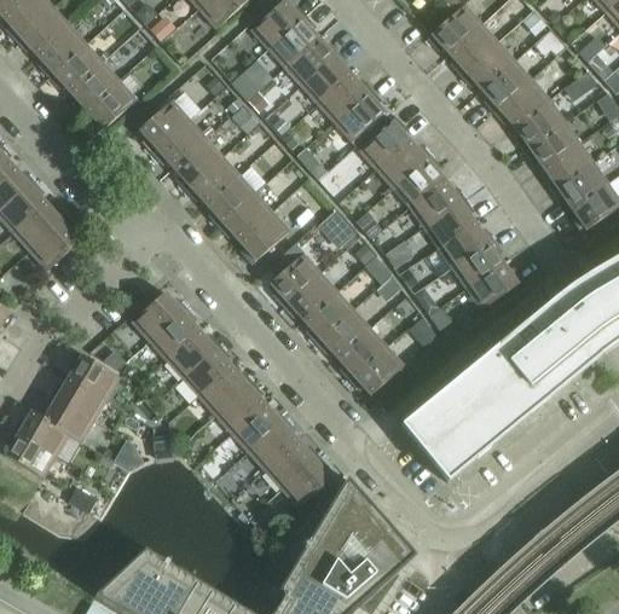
[(0,0),(0,13),(3,18),(23,0),(0,0)]
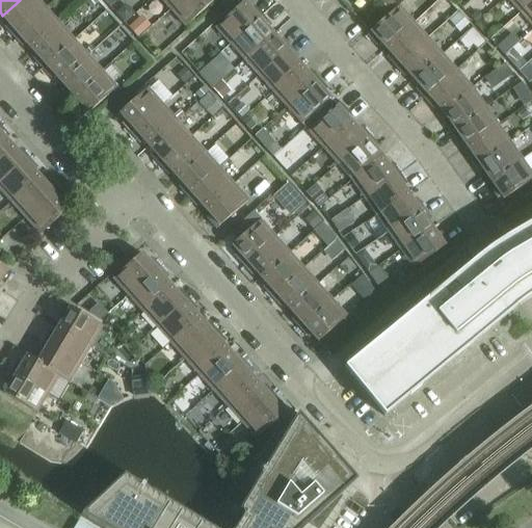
[(20,0),(2,16),(11,25),(7,28),(14,34),(46,5),(41,0),(20,0)]
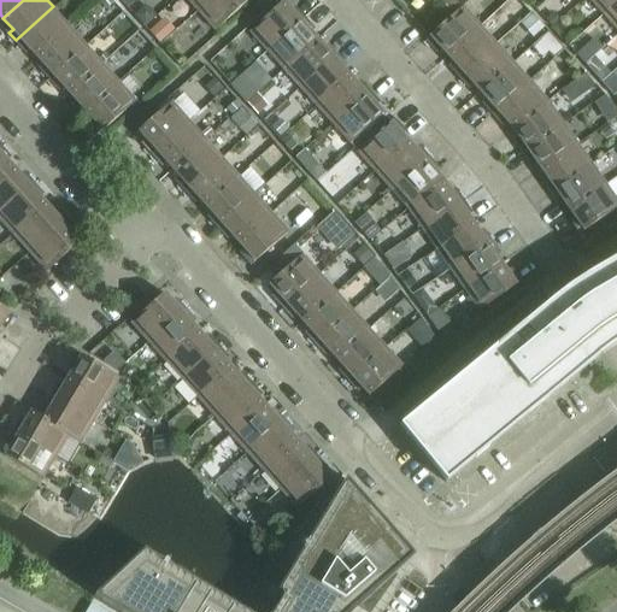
[(207,0),(198,9),(215,28),(246,0),(207,0)]
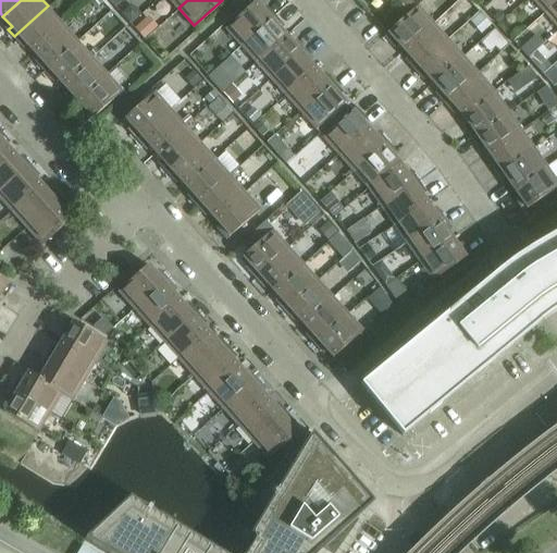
[(225,26),(242,44),(275,13),(269,7),(265,11),(256,0),(225,26)]
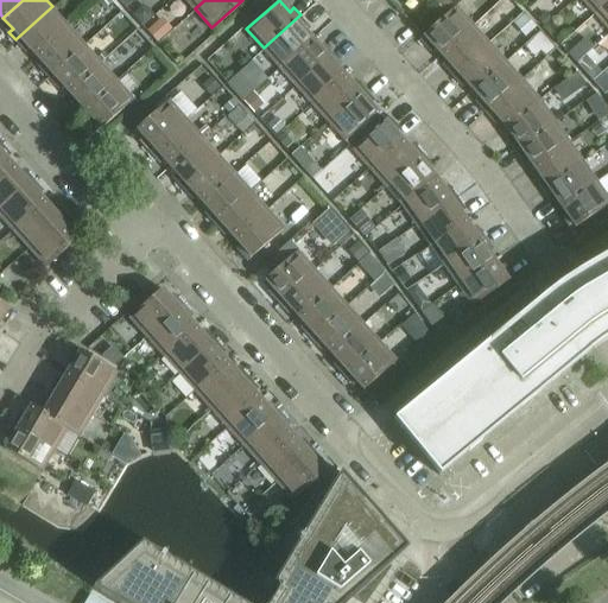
[(429,0),(419,8),(429,19),(443,7),(437,0),(429,0)]
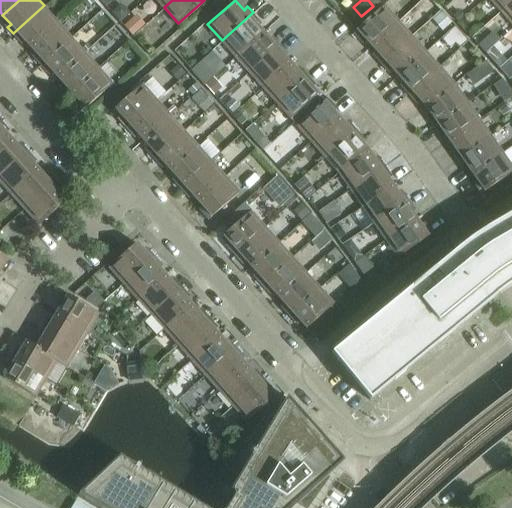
[(491,0),(500,10),(509,0),(491,0)]
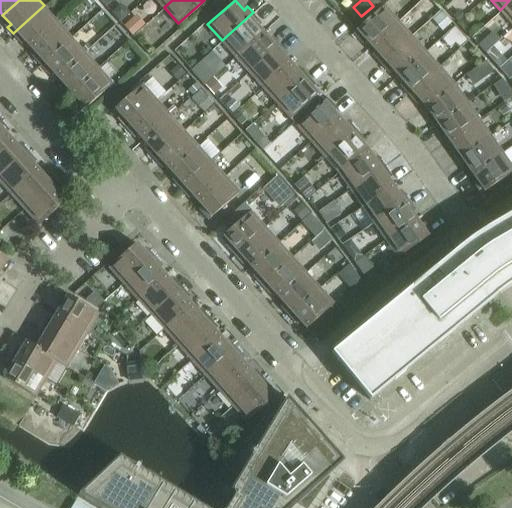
[(509,0),(500,10),(511,22),(511,0),(509,0)]
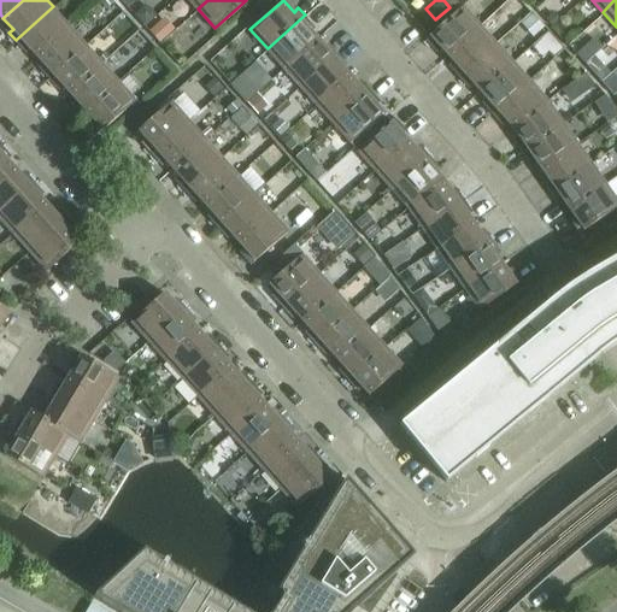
[(436,42),(447,53),(480,23),(463,4),(425,37),(433,46),(436,42)]
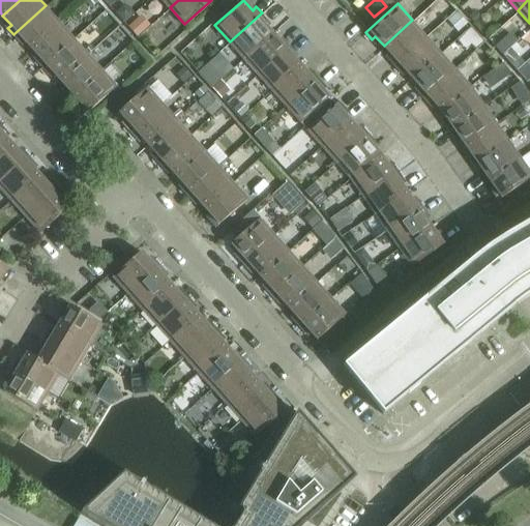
[(122,4),(115,10),(124,21),(135,11),(129,5),(122,4)]
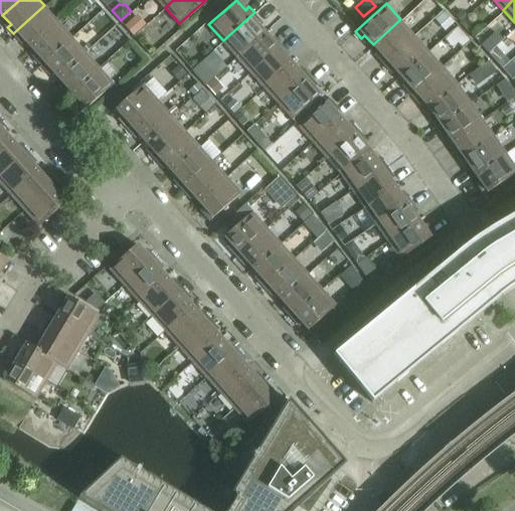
[(44,5),(13,33),(18,39),(22,36),(30,45),(57,21),(44,5)]
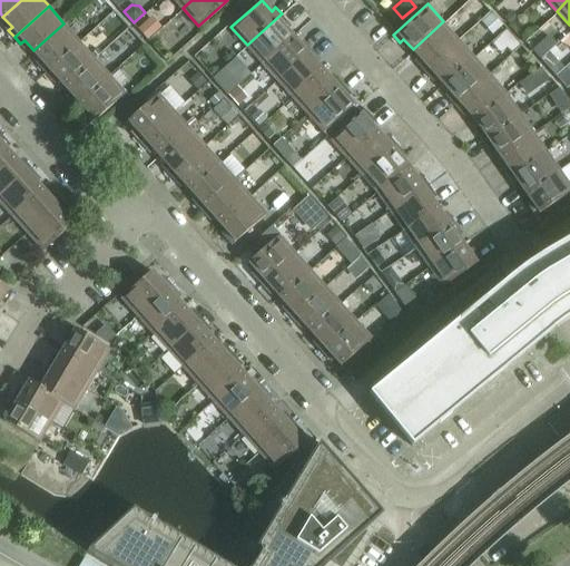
[(510,8),(503,15),(510,21),(517,16),(510,8)]
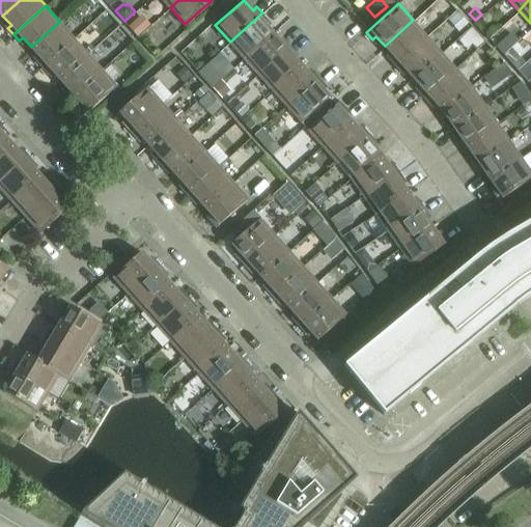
[(457,9),(449,18),(459,29),(468,21),(457,9)]
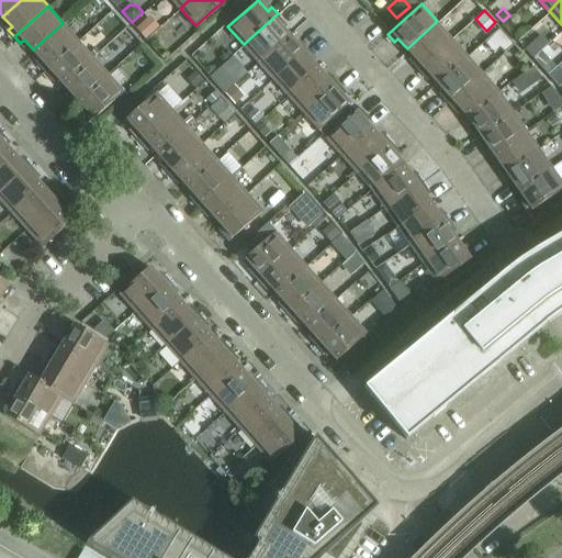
[(278,13),(244,44),(258,60),(289,34),(280,24),(283,20),(278,13)]
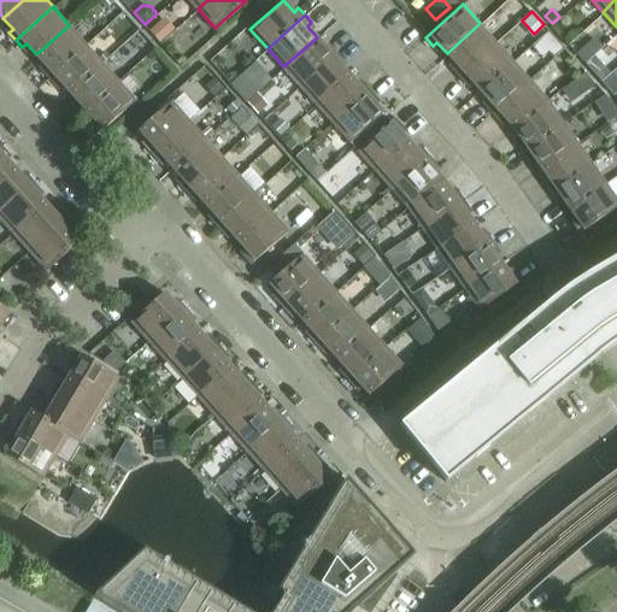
[(160,18),(148,29),(159,40),(171,29),(160,18)]
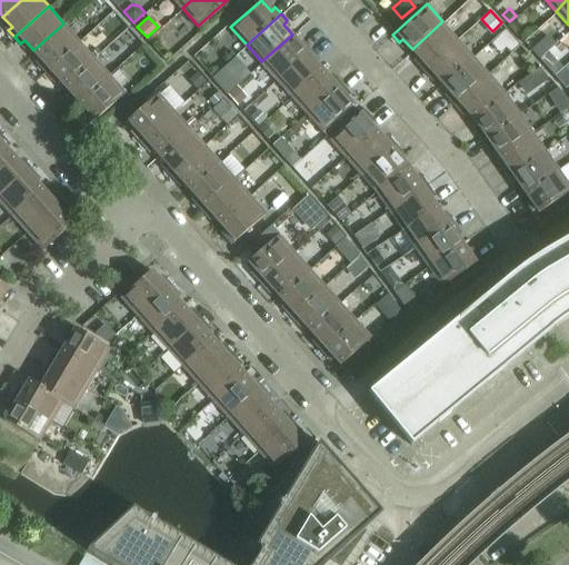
[(442,21),(412,49),(421,59),(417,62),(423,69),(458,38),(442,21)]
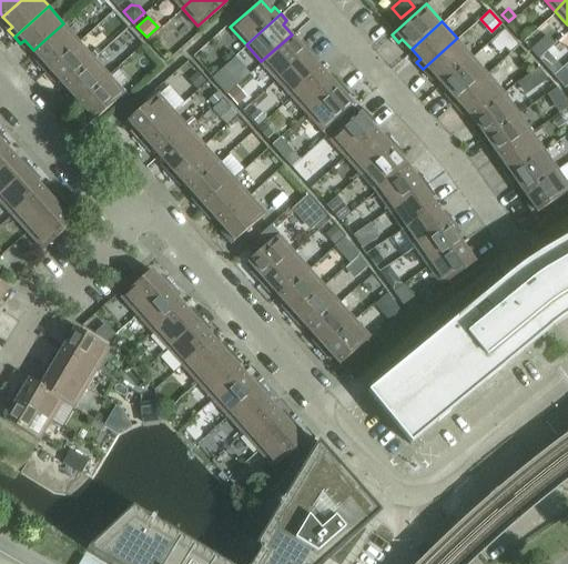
[(63,23),(33,50),(42,60),(38,64),(44,71),(79,40),(63,23)]
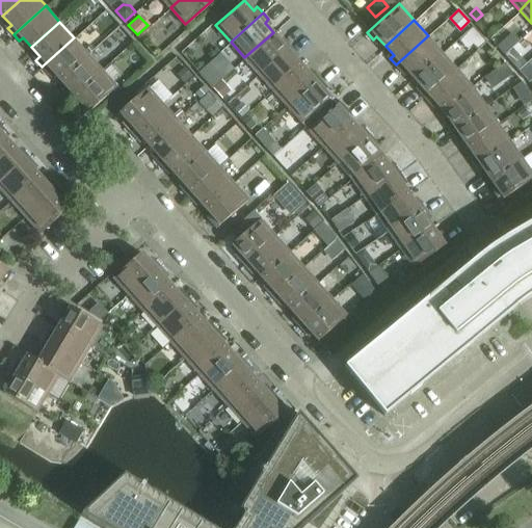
[(273,32),(244,57),(259,74),(291,45),(286,38),(282,42),(273,32)]
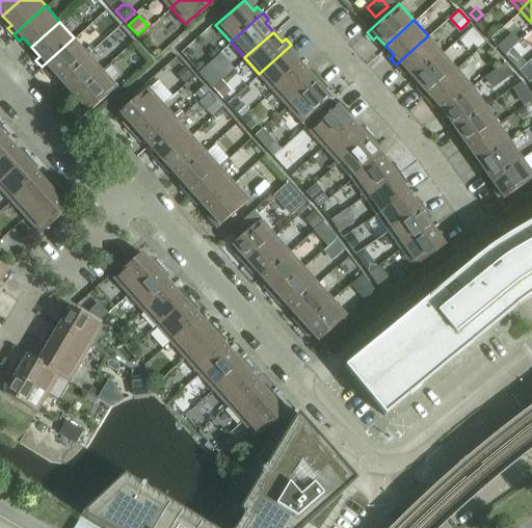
[(428,35),(396,64),(401,71),(405,68),(414,77),(442,52),(428,35)]
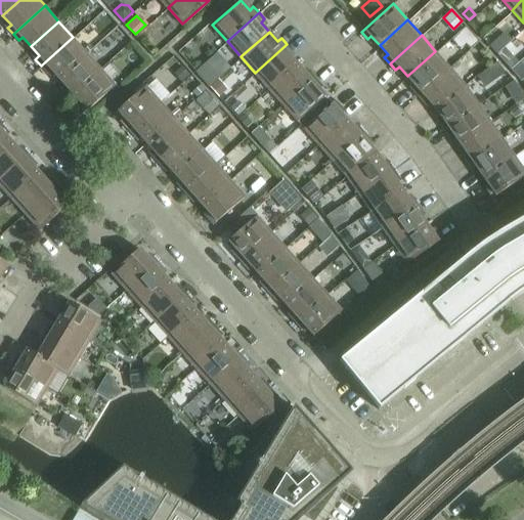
[(474,35),(466,42),(470,48),(479,40),(474,35)]
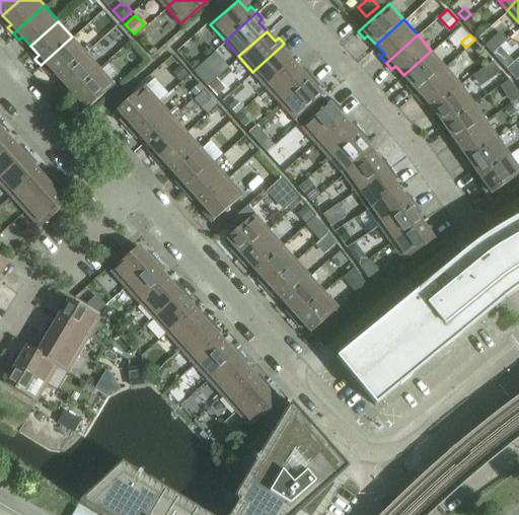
[(72,37),(41,65),(46,71),(50,67),(58,77),(86,52),(72,37)]
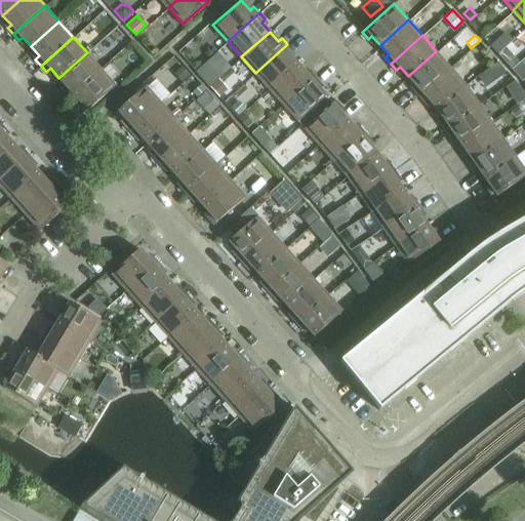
[(498,37),(490,44),(497,52),(506,45),(498,37)]
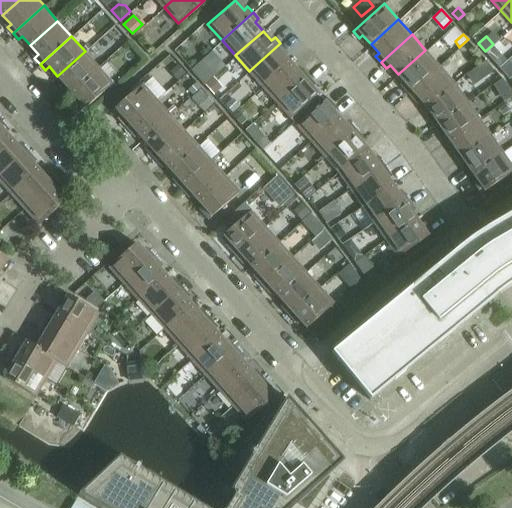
[(280,43),(249,71),(262,86),(290,61),(282,52),(285,49),(280,43)]
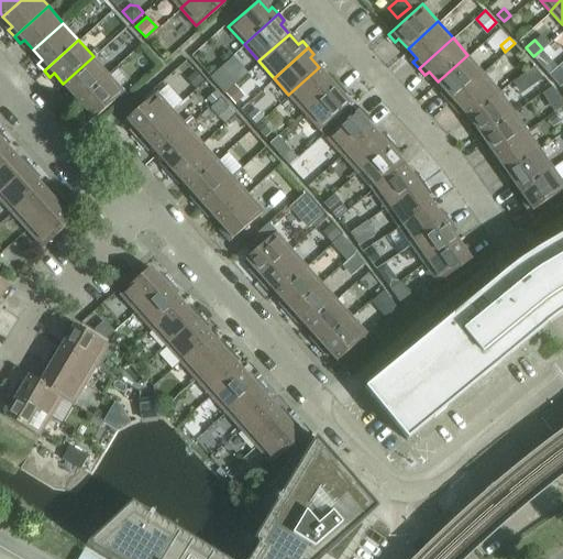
[(467,55),(438,81),(446,92),(443,96),(449,102),(483,72),(467,55)]
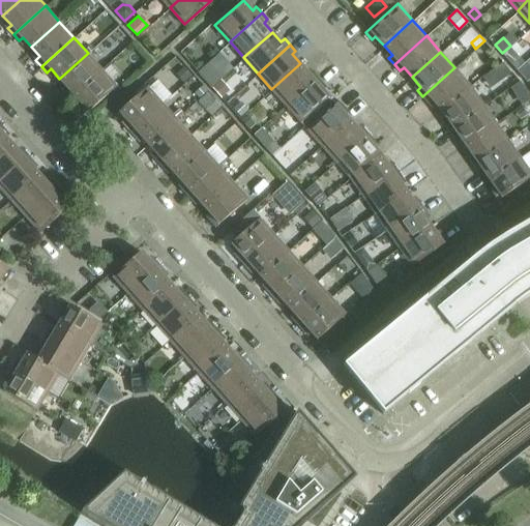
[(88,53),(59,79),(67,88),(64,91),(69,97),(101,68),(88,53)]
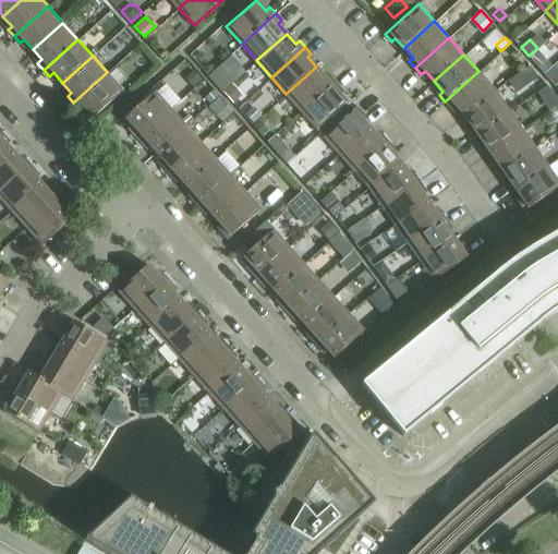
[(316,67),(286,94),(301,110),(335,80),(329,73),(325,76),(316,67)]
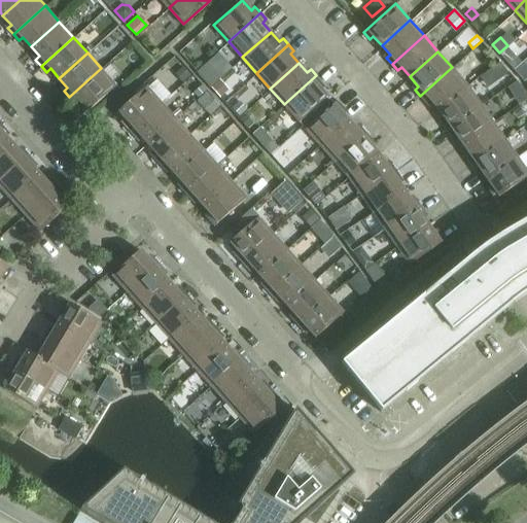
[(182,64),(176,69),(184,78),(190,73),(182,64)]
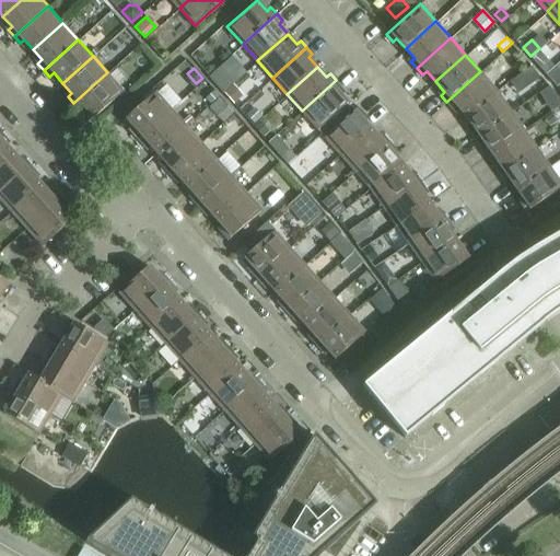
[(480,71),(446,102),(452,108),(456,105),(465,115),(497,90),(480,71)]
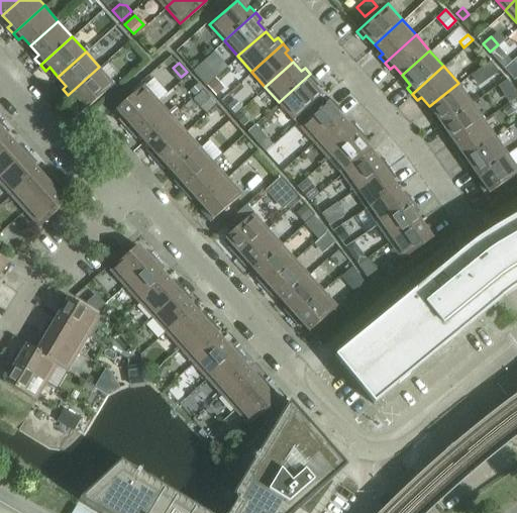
[(99,67),(68,95),(73,101),(77,98),(86,108),(114,83),(99,67)]
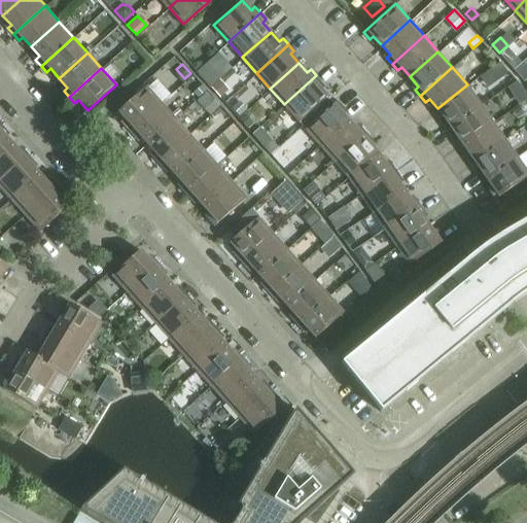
[(316,75),(284,104),(299,120),(327,95),(318,84),(321,81),(316,75)]
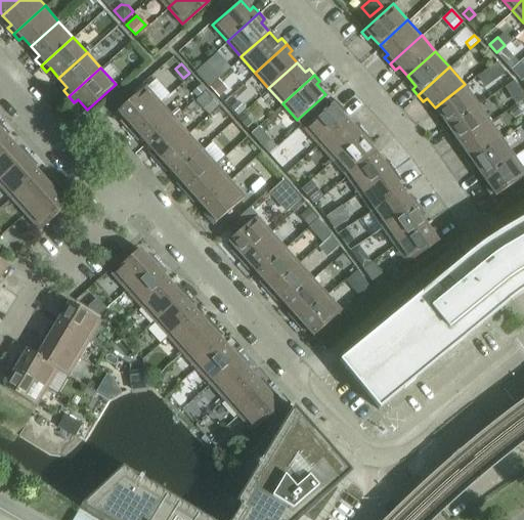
[(218,77),(210,85),(218,94),(226,86),(218,77)]
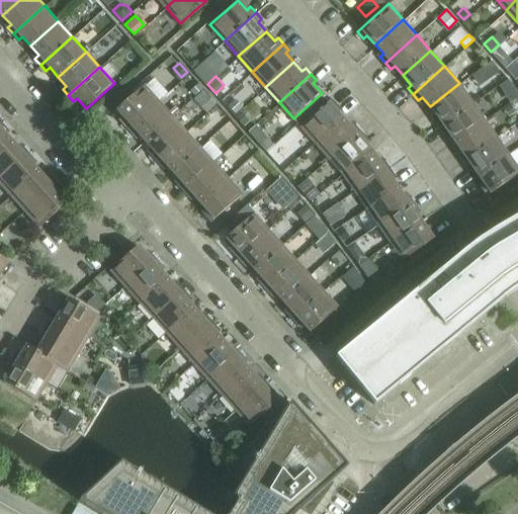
[(508,78),(501,83),(512,100),(517,95),(517,94),(516,90),(508,78)]
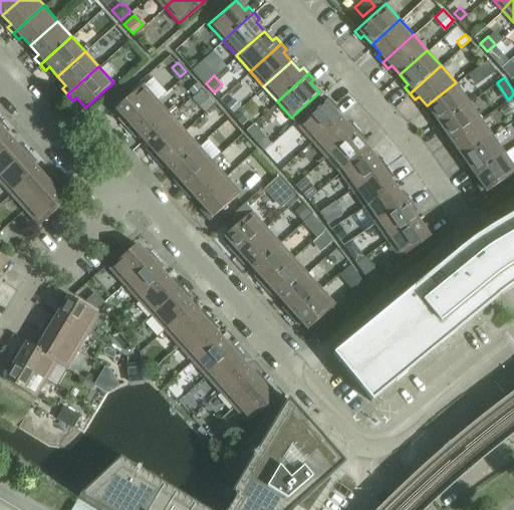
[(120,120),(126,126),(158,98),(143,82),(115,107),(124,117),(120,120)]
